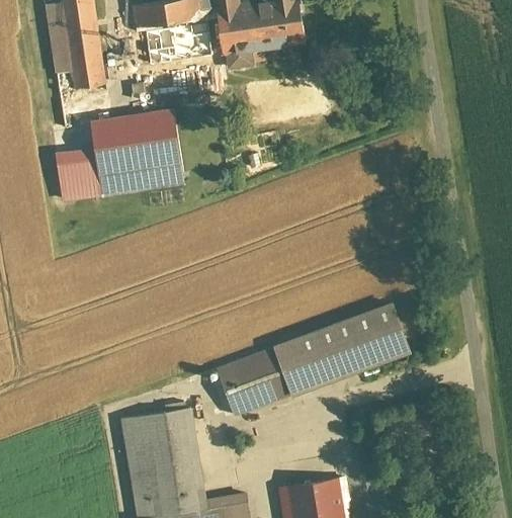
[(60,0),(61,3),(46,5),(63,124),(111,117),(94,0),(60,0)]
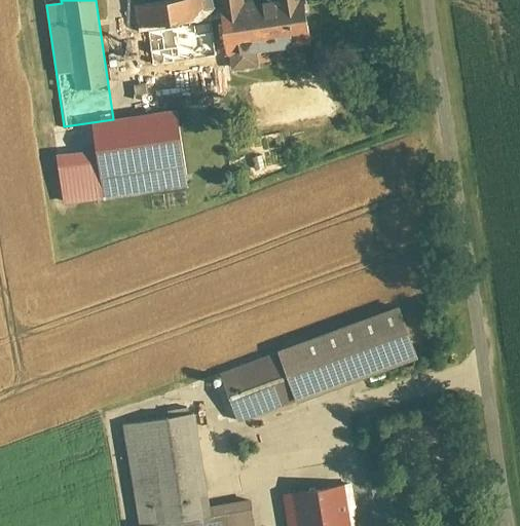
[(164,0),(133,4),(142,67),(310,43),(304,0),(164,0)]
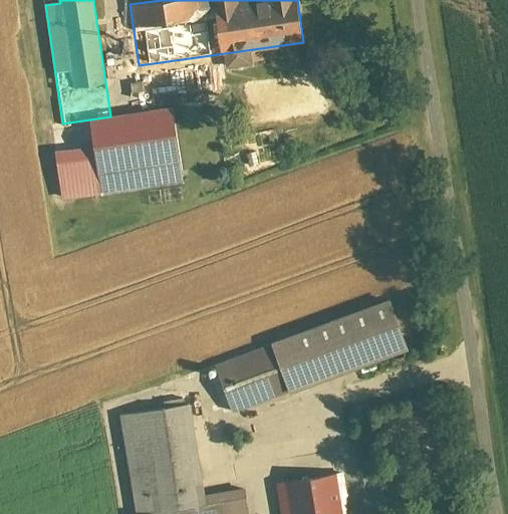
[(171,110),(92,121),(102,195),(182,184),(171,110)]
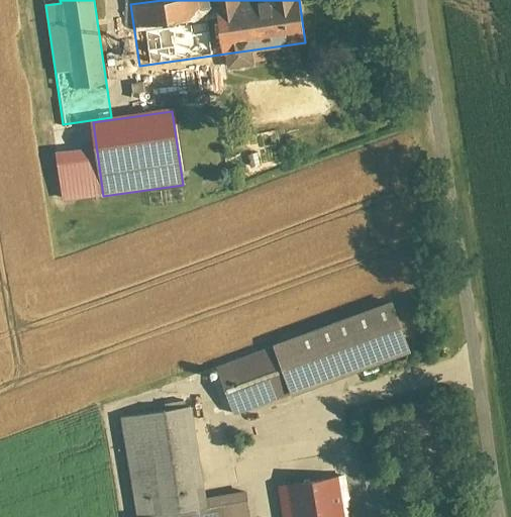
[(390,303),(216,368),(233,413),(407,348),(390,303)]
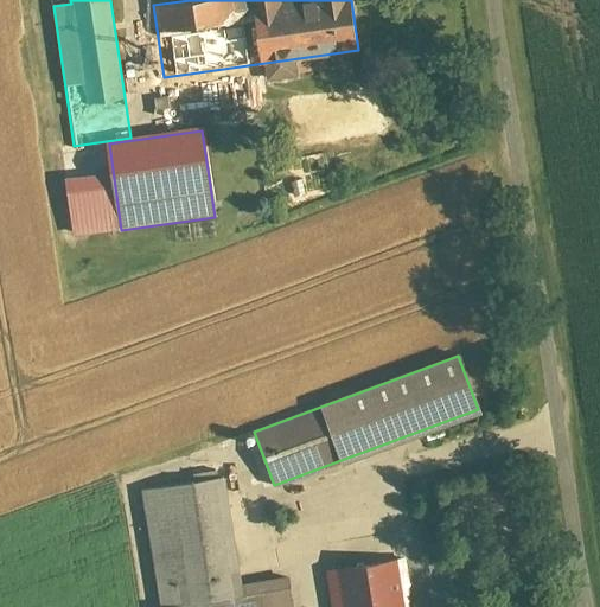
[(159,596),(243,582),(225,477),(140,491),(159,596)]
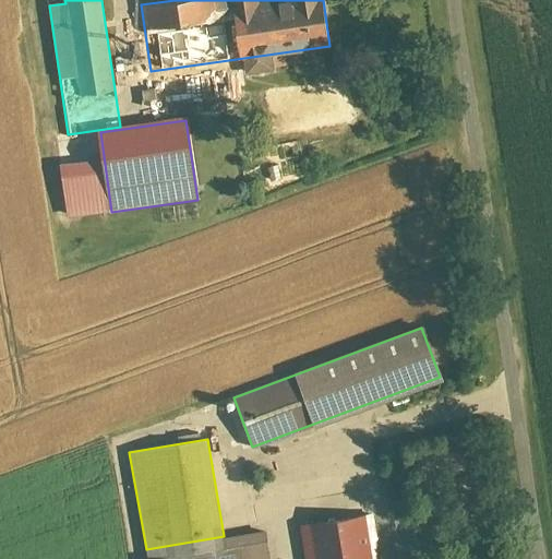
[(376,558),(371,515),(301,525),(306,558),(376,558)]
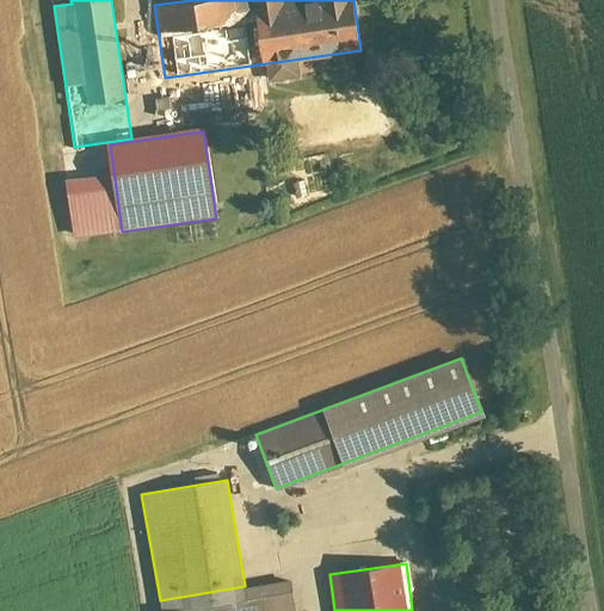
[(160,600),(161,610),(295,610),(289,579),(245,586),(160,600)]
